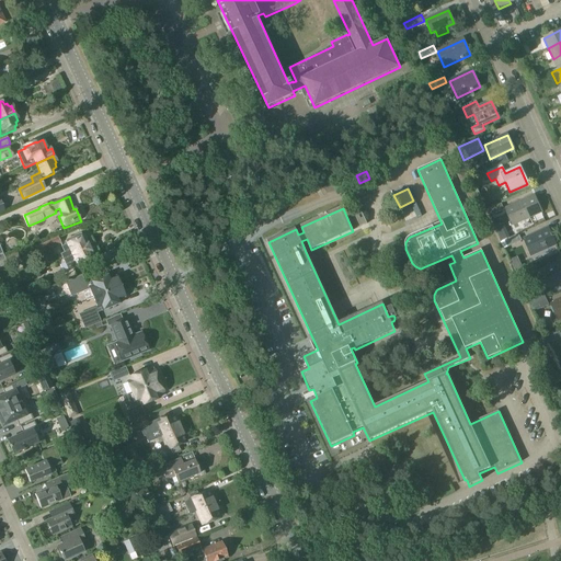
[(505,209),(513,227),(542,213),(534,196),(505,209)]
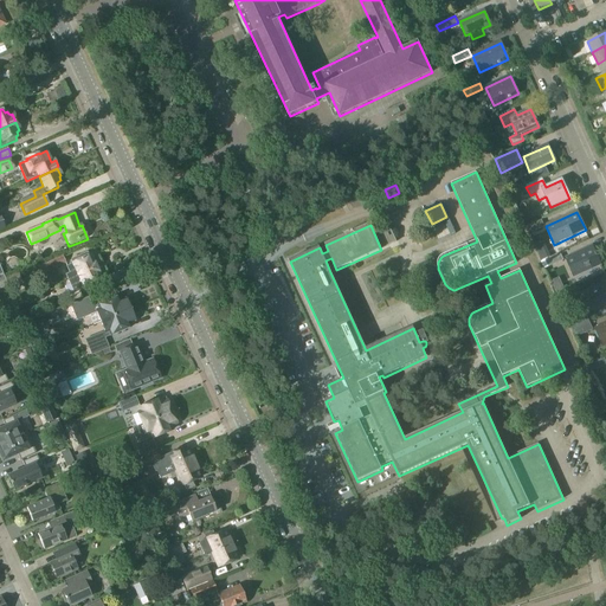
[(545,227),(542,220),(527,227),(530,234),(545,227)]
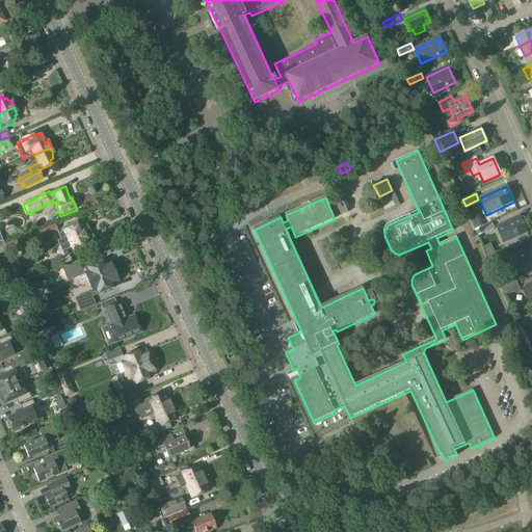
[(340,216),(348,212),(341,198),(333,203),(340,216)]
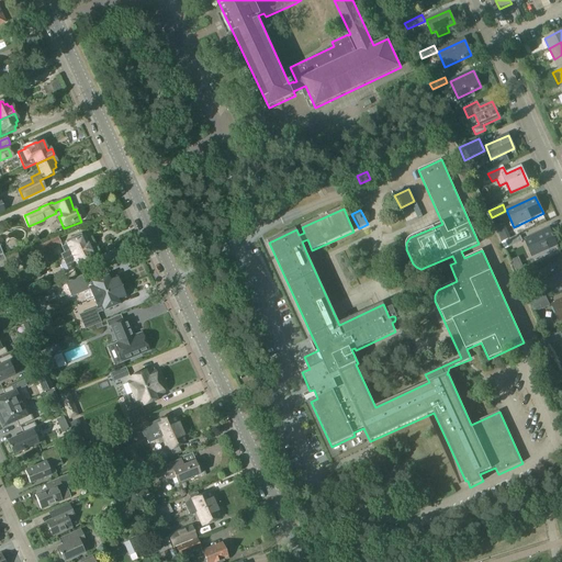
[(532,258),(558,246),(550,229),(525,240),(532,258)]
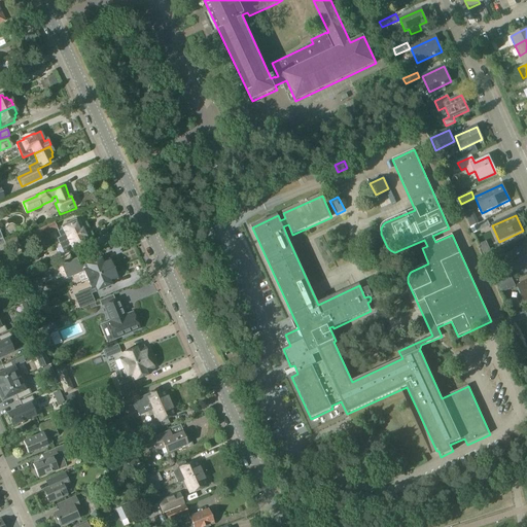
[(479,223),(476,217),(467,220),(470,227),(479,223)]
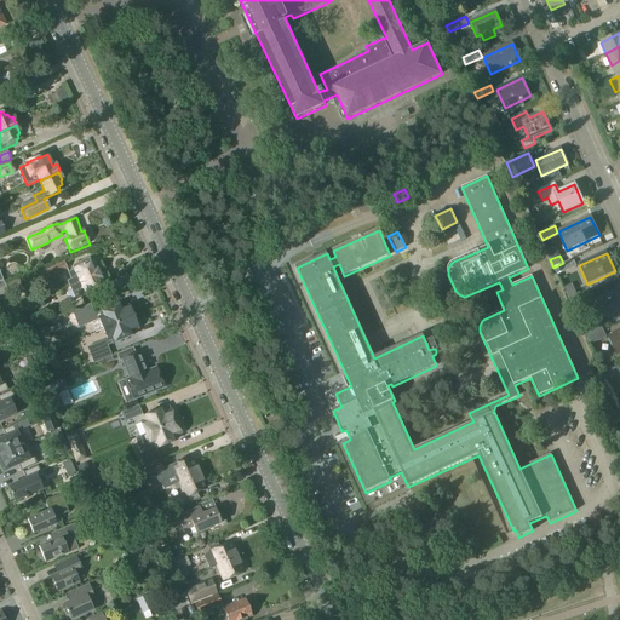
[(75,300),(89,294),(90,298),(104,292),(102,288),(104,287),(92,262),(91,262),(89,258),(73,267),(74,270),(68,273),(70,280),(67,281),(75,300)]
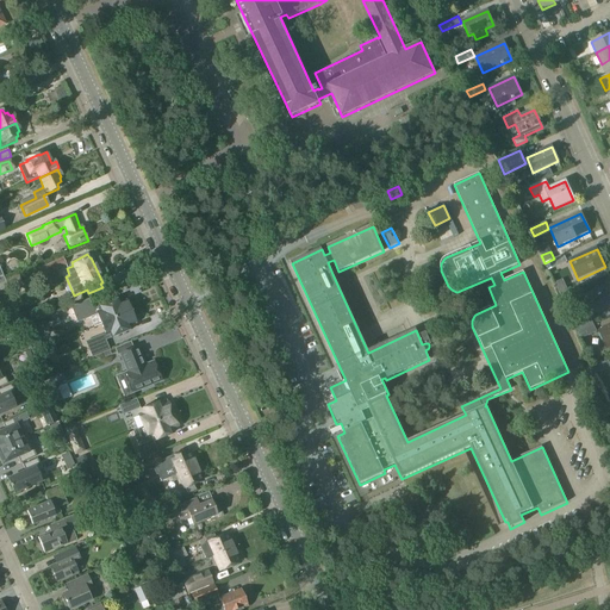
[(567,262),(565,255),(548,262),(552,271),(567,262)]
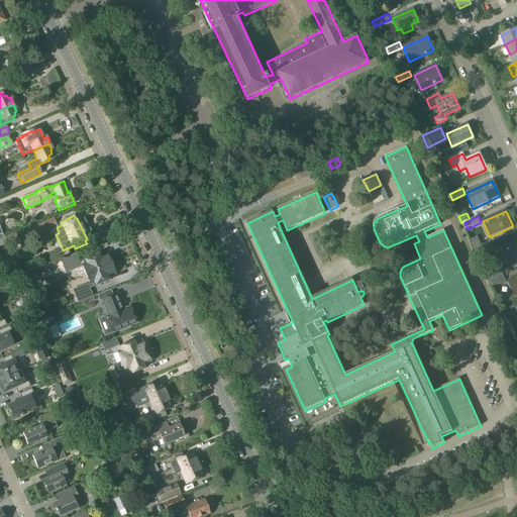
[(40,232),(56,224),(53,218),(37,226),(40,232)]
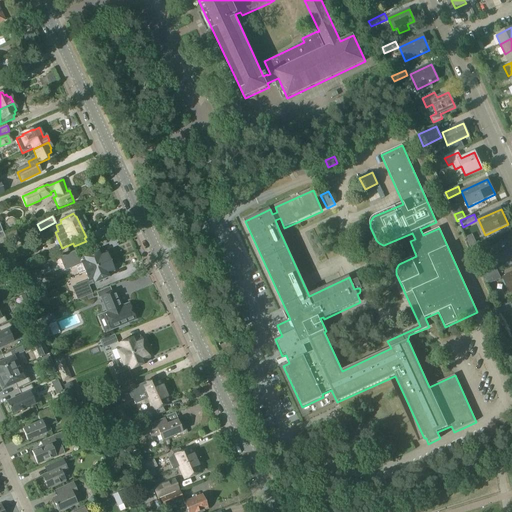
[(0,238),(16,232),(15,230),(4,235),(0,225),(0,238)]
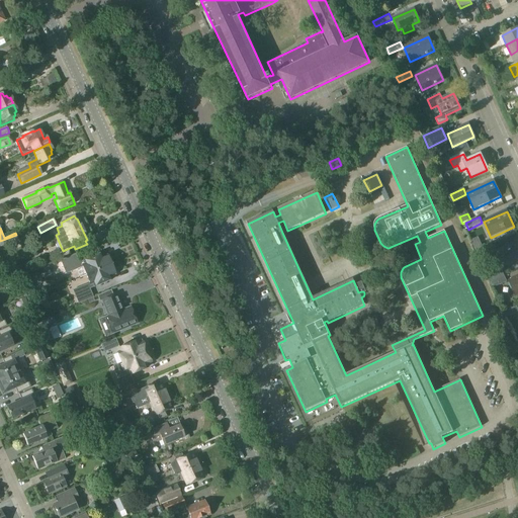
[(16,235),(0,241),(0,247),(7,245),(8,248),(19,243),(16,235)]
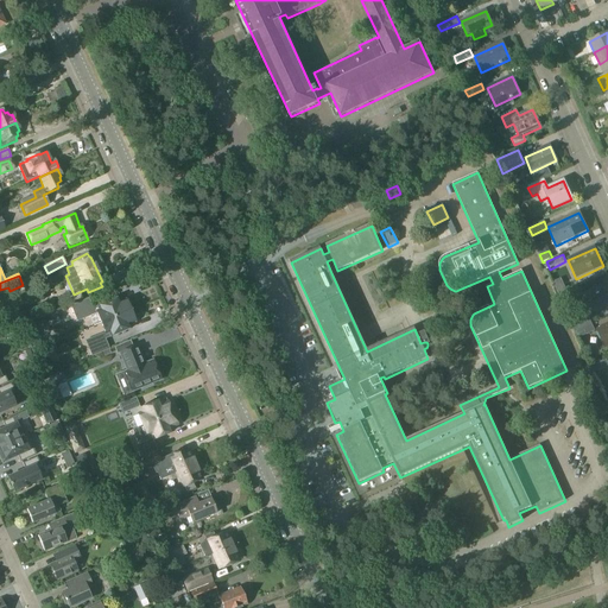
[(607,284),(586,295),(593,312),(607,304),(607,284)]
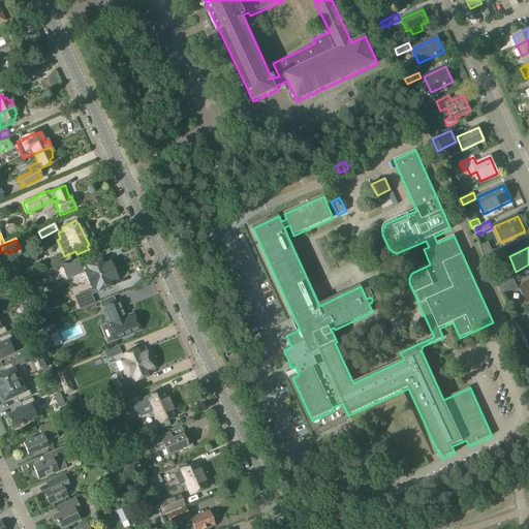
[(504,251),(492,257),(494,262),(507,256),(504,251)]
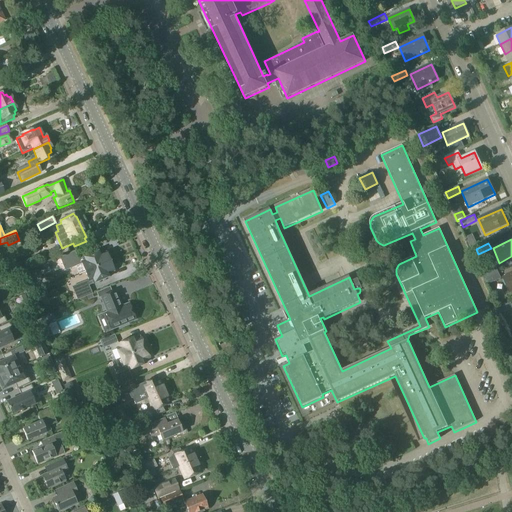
[(111,260),(108,254),(107,255),(106,252),(101,255),(99,251),(78,260),(74,252),(59,258),(63,266),(73,261),(75,266),(81,264),(85,272),(110,262),(109,260),(111,260)]
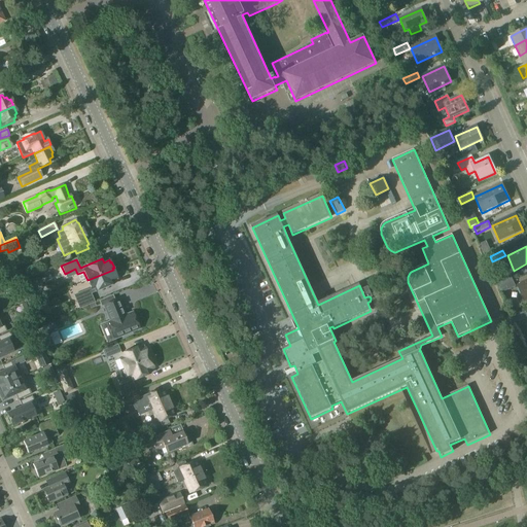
[(113,270),(88,280),(92,290),(95,289),(96,292),(113,285),(111,282),(117,280),(116,277),(117,277),(115,271),(113,272),(113,270)]
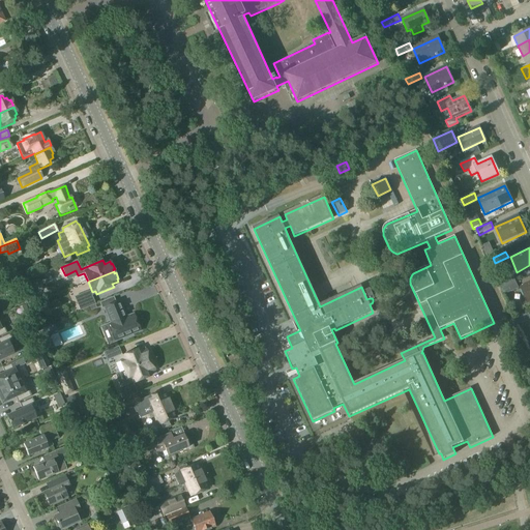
[(502,277),(497,280),(501,290),(506,287),(503,281),(502,277)]
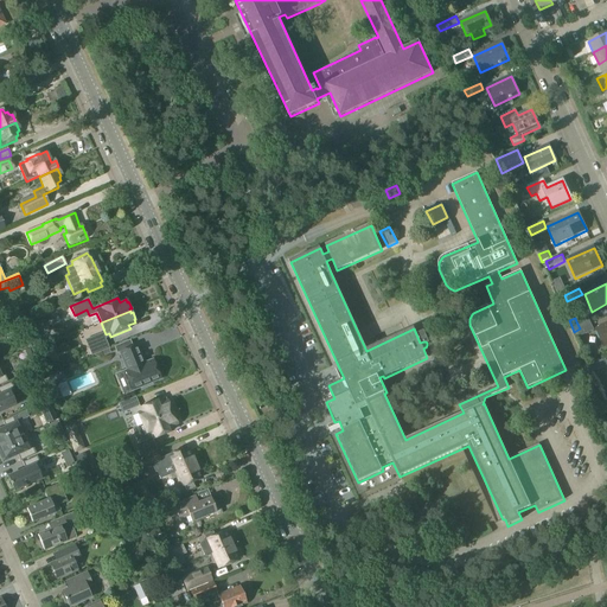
[(32,323),(24,326),(26,333),(36,330),(32,323)]
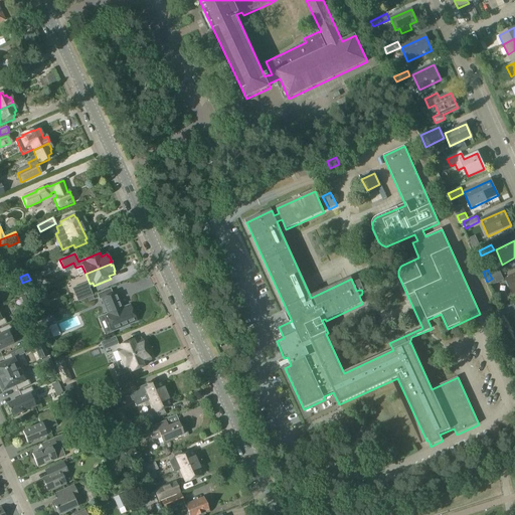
[(501,276),(488,282),(491,288),(503,282),(501,276)]
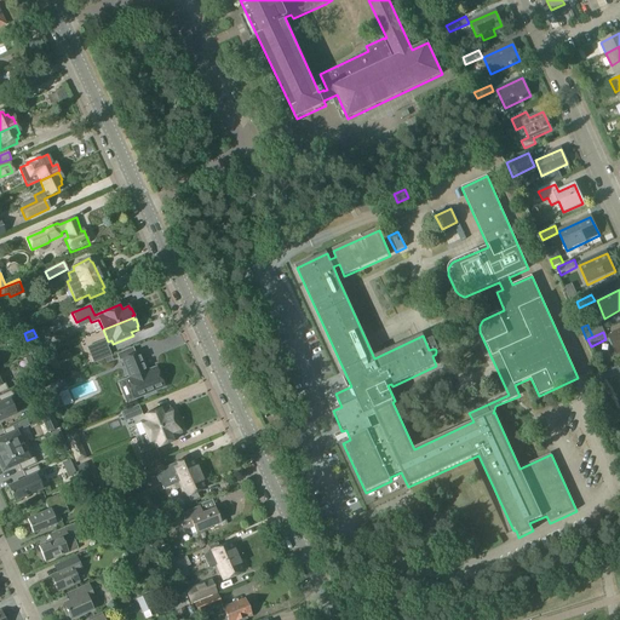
[(619,332),(609,337),(618,355),(619,352),(619,332)]
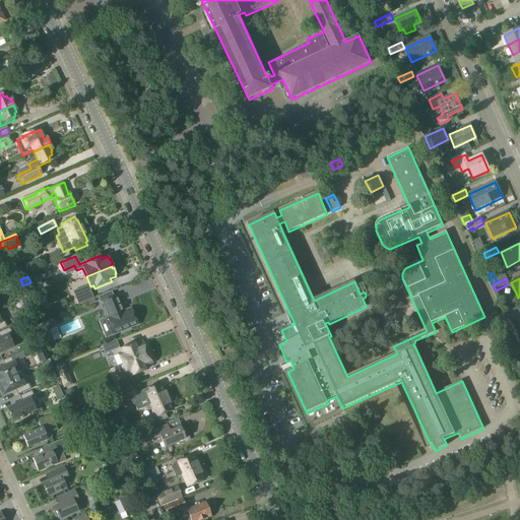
[(81,296),(75,299),(78,305),(93,299),(89,289),(80,294),(81,296)]
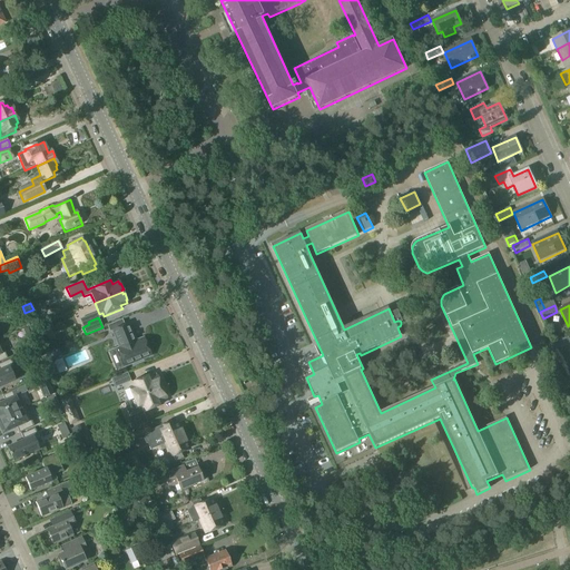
[(141,360),(150,356),(144,338),(135,342),(128,324),(112,331),(119,349),(118,350),(125,366),(134,363),(135,365),(143,362),(141,360)]
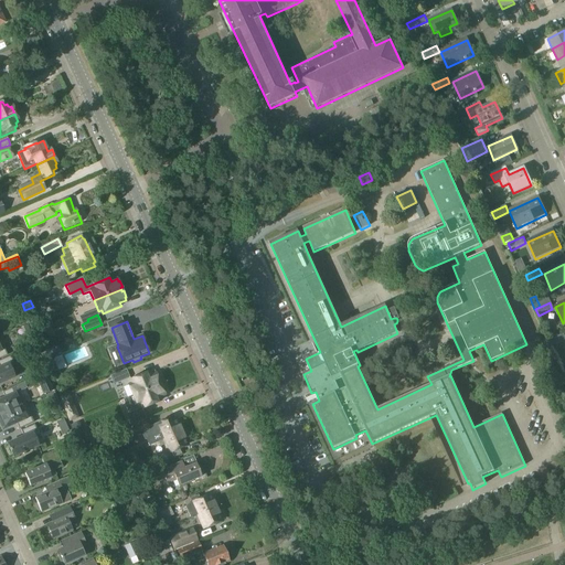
[(60,354),(56,345),(49,349),(52,358),(60,354)]
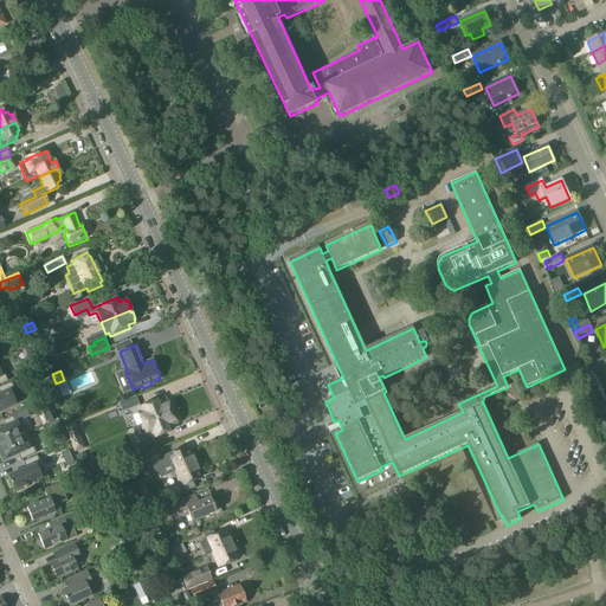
[(0,411),(15,405),(10,392),(14,389),(11,382),(0,387),(0,411)]
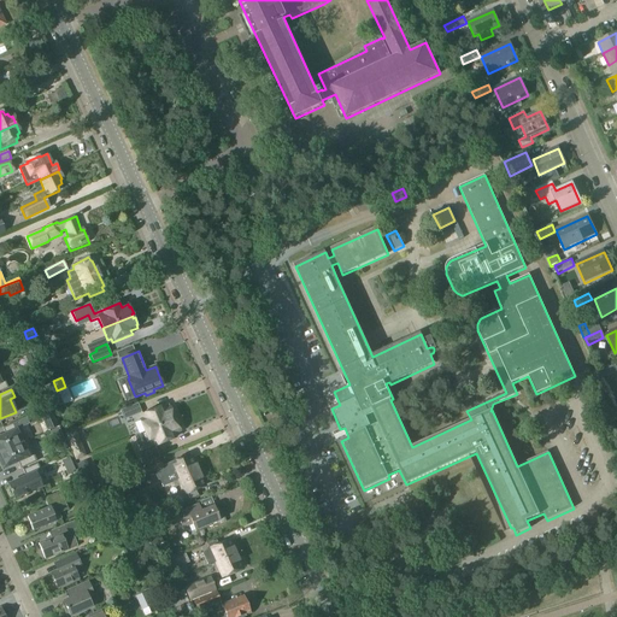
[(141,412),(137,404),(121,411),(123,417),(129,415),(130,416),(141,412)]
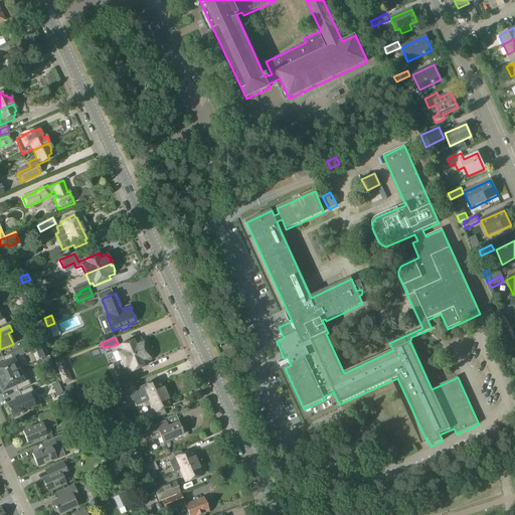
[(32,344),(36,353),(46,349),(42,340),(32,344)]
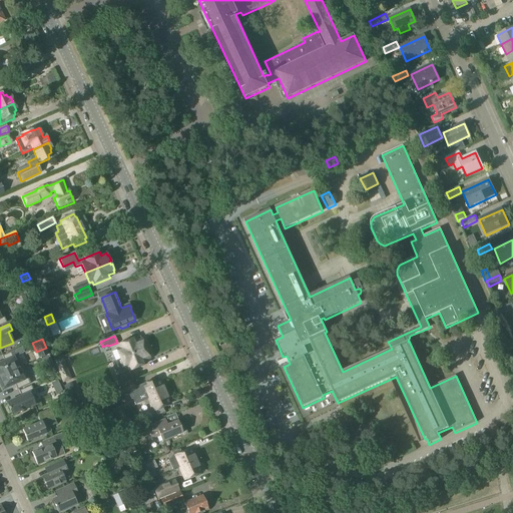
[(142,342),(142,340),(135,343),(133,340),(118,346),(120,349),(118,350),(121,360),(146,350),(145,348),(146,348),(144,341),(142,342)]
